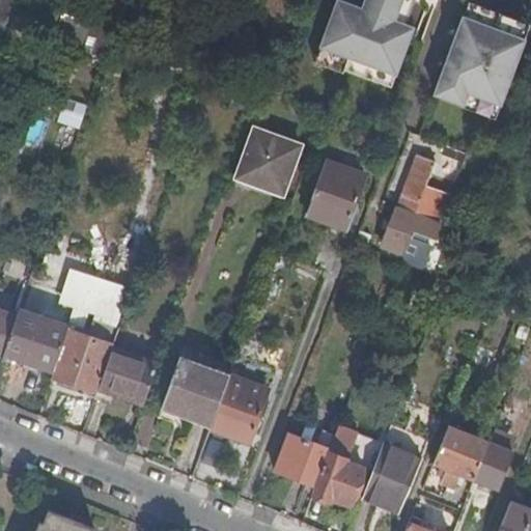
[(0,0),(0,20),(7,23),(12,0),(0,0)]
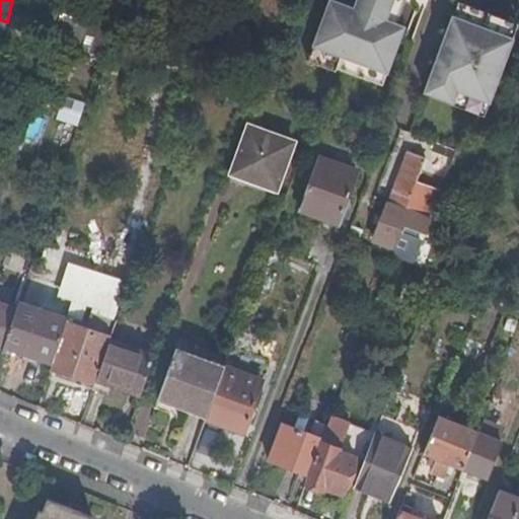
[(18,0),(10,26),(51,41),(61,10),(32,0),(18,0)]
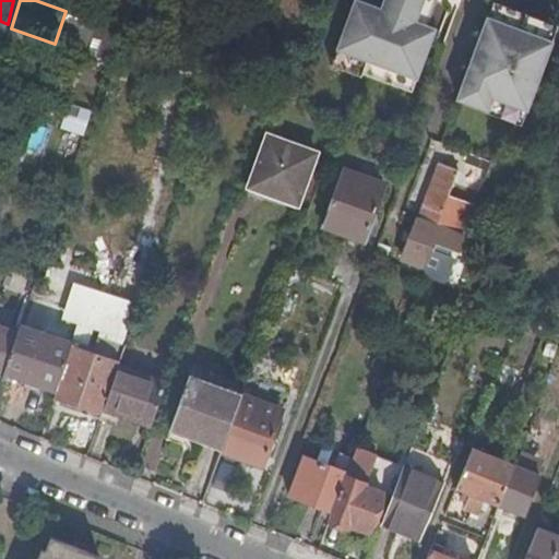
[(397,15),(403,0),(388,0),(384,10),(360,1),(342,50),(369,60),(380,64),(397,15)]
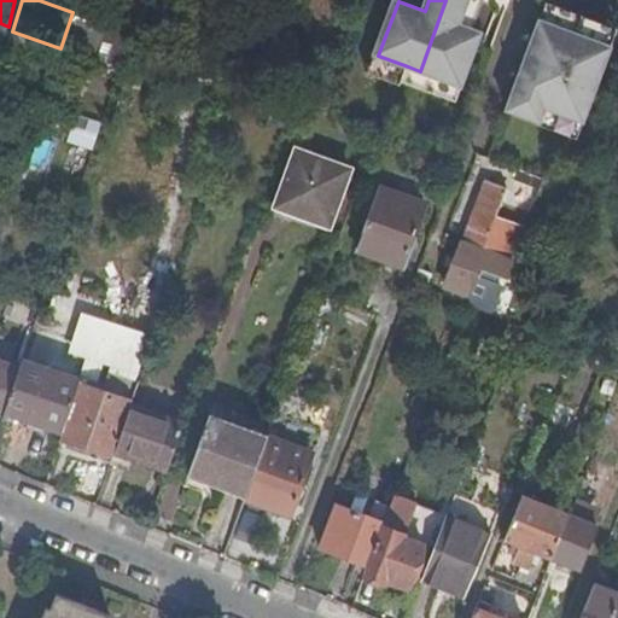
[(445,0),(439,17),(420,71),(460,87),(481,31),(471,28),(481,0),(445,0)]
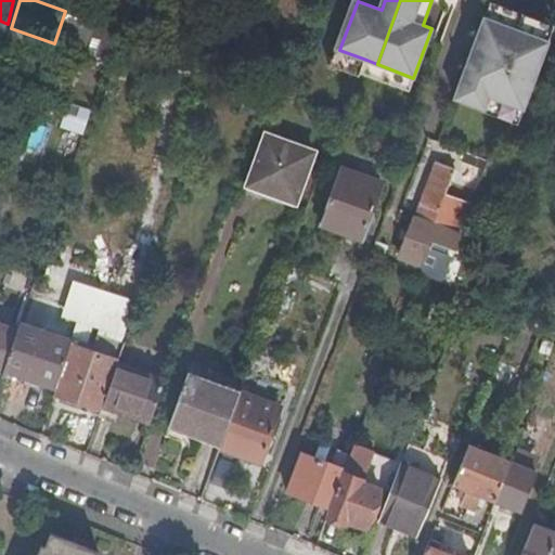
[(441,0),(431,0),(423,25),(431,28),(441,0)]
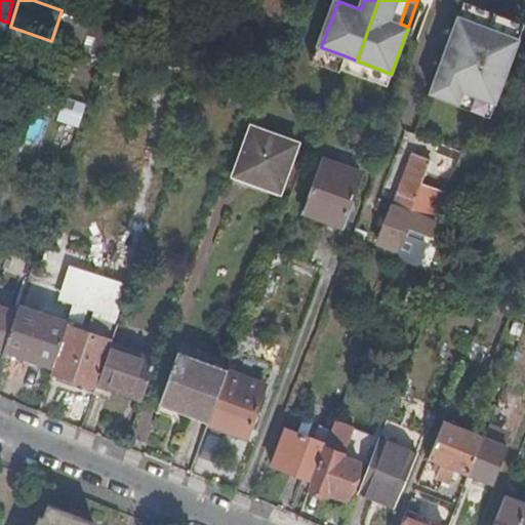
[(457,15),(518,38),(523,25),(462,1),(457,15)]
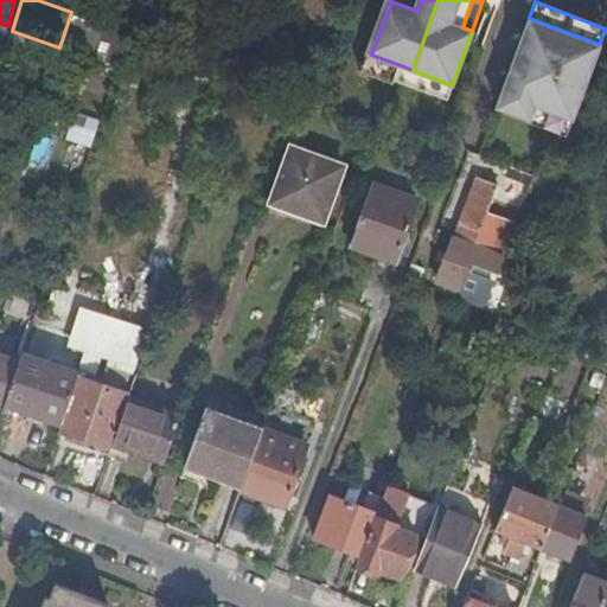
[(71,12),(59,48),(93,58),(104,25),(71,12)]
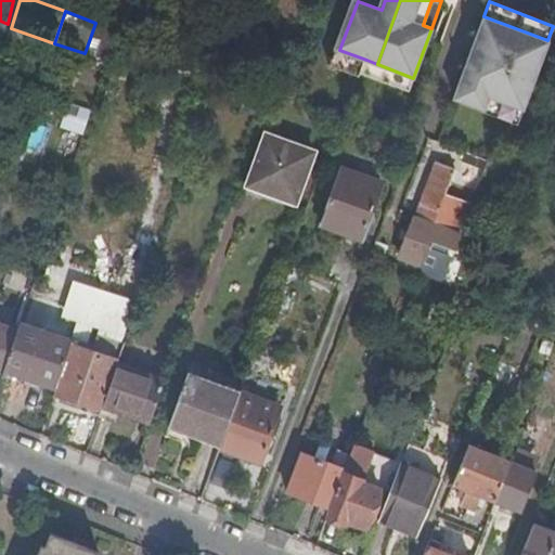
[(523,108),(547,40),(483,16),(452,97),(483,108),(488,95),(523,108)]
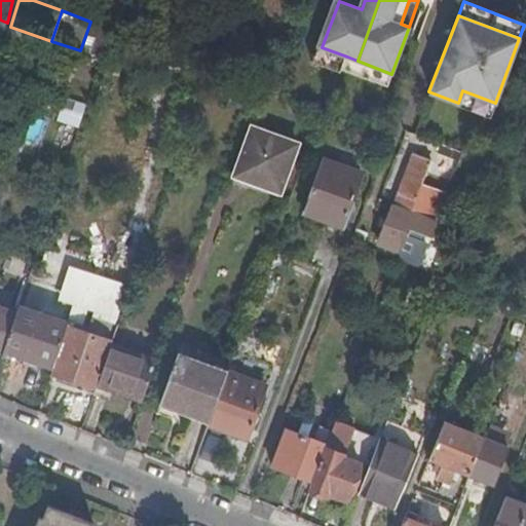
[(347,57),(322,47),(316,62),(341,72),(343,68),(347,57)]
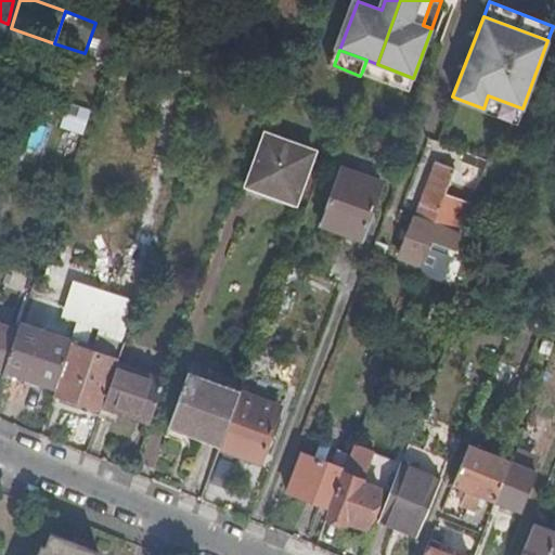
[(373,75),(377,64),(366,60),(362,72),(373,75)]
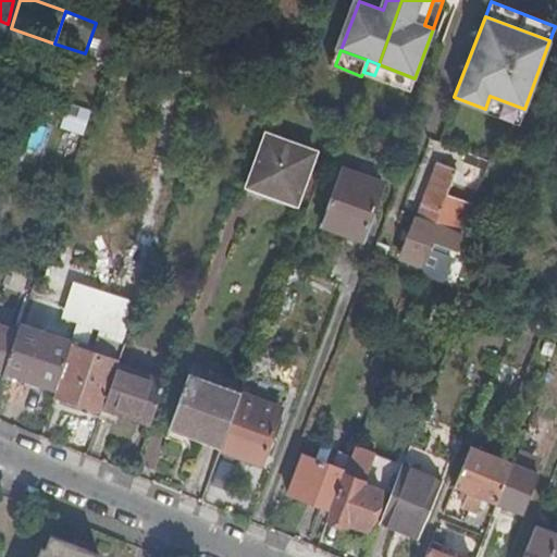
[(415,78),(379,64),(374,75),(410,89),(415,78)]
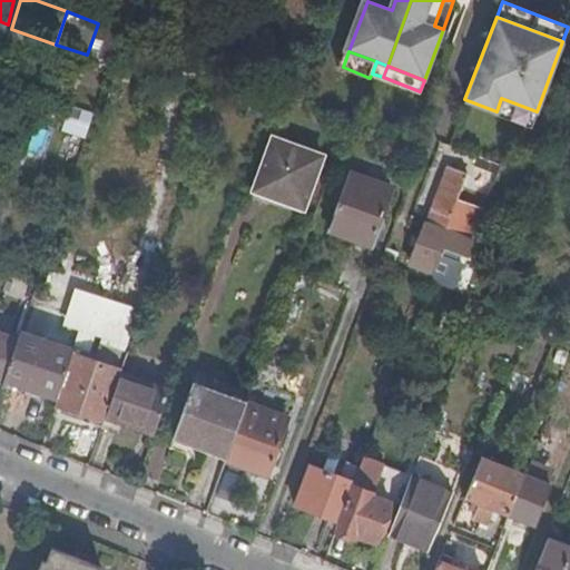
[(531,125),(537,111),(501,98),(497,111),(531,125)]
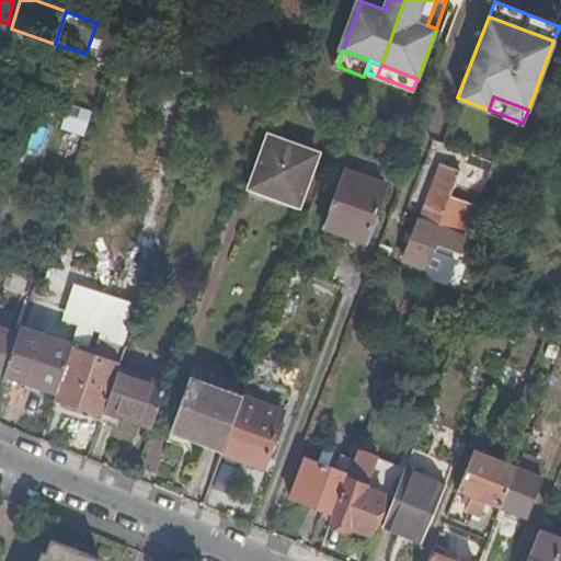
[(64,127),(87,135),(94,113),(70,106),(64,127)]
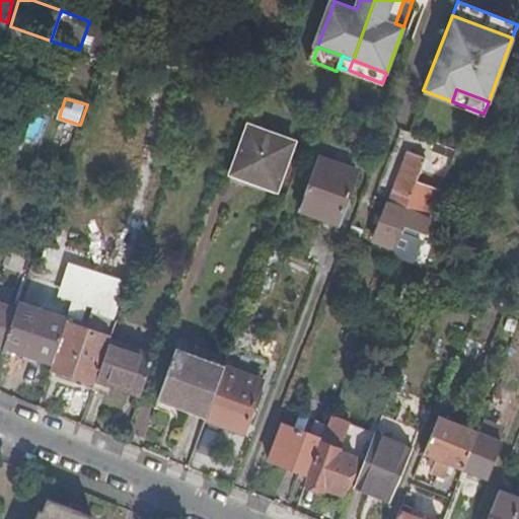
[(293,144),(249,128),(232,173),(276,190),(293,144)]
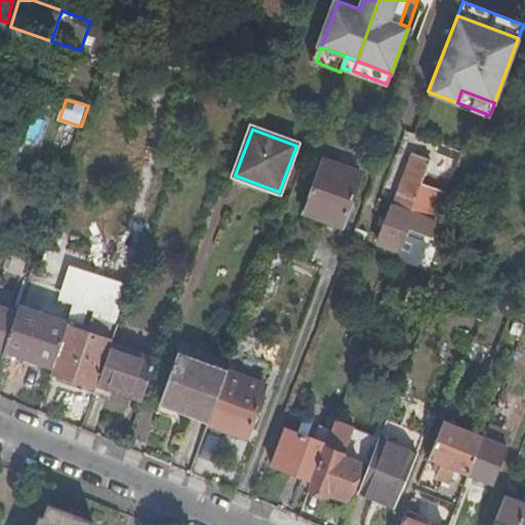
[(412,152),(393,203),(419,212),(438,163),(412,152)]
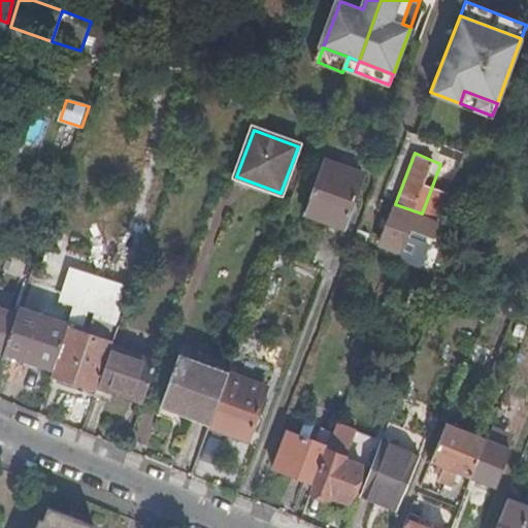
[(364,175),(326,161),(306,213),(345,228),(364,175)]
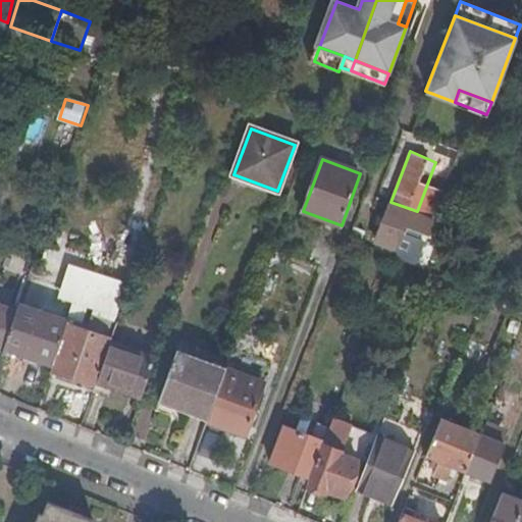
[(430,228),(434,218),(417,211),(390,202),(376,242),(383,244),(382,246),(417,258),(427,232),(404,223),(405,219),(430,228)]
